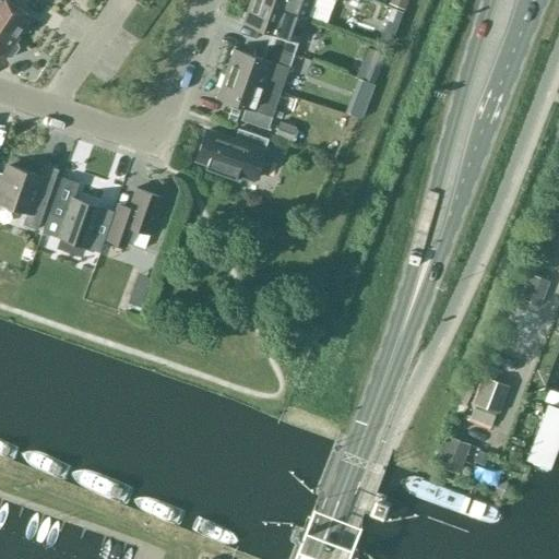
[(10,0),(0,0),(0,25),(15,36),(15,35),(28,15),(9,2),(10,0)]
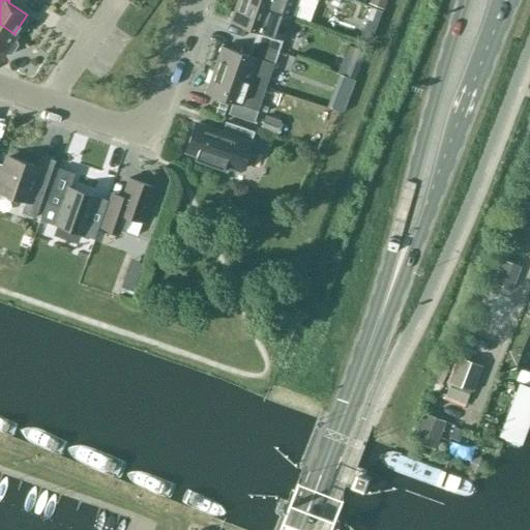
[(240,0),(237,0),(230,22),(256,31),(252,43),(277,52),(282,39),(286,28),(290,17),(274,11),(240,0)]
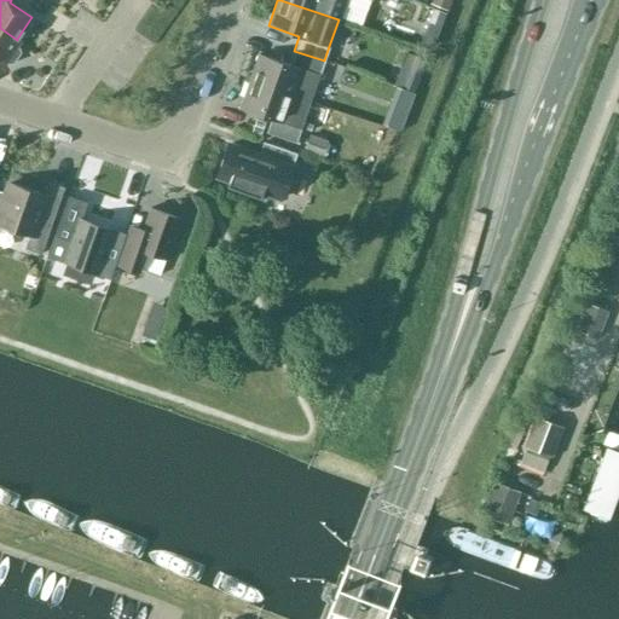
[(281,0),(320,13),(324,4),(342,9),(345,0),(281,0)]
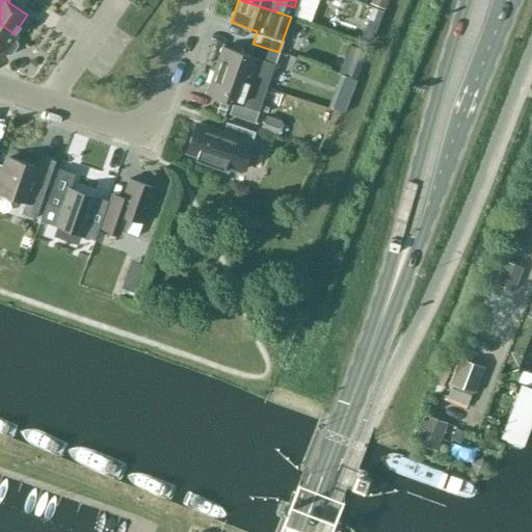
[(388,0),(371,0),(370,3),(384,9),(388,0)]
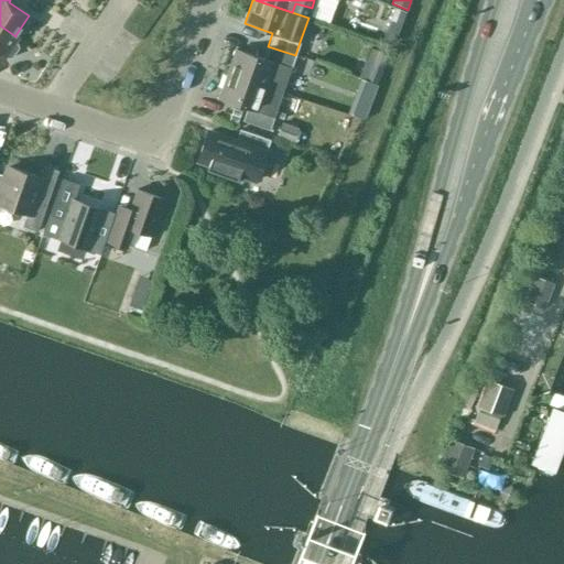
[(381,39),(392,44),(405,12),(394,8),(381,39)]
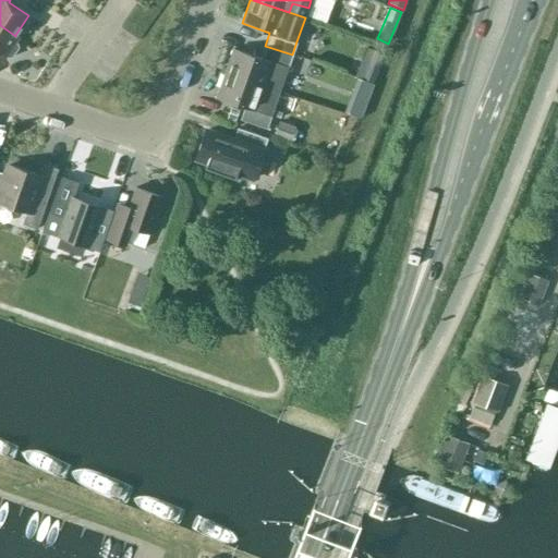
[(0,25),(0,53),(4,58),(19,37),(15,35),(15,36),(0,25)]
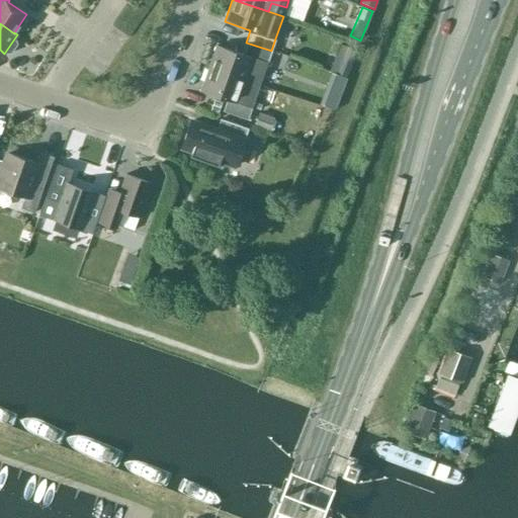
[(271,51),(246,42),(242,55),(216,46),(208,68),(259,85),(271,51)]
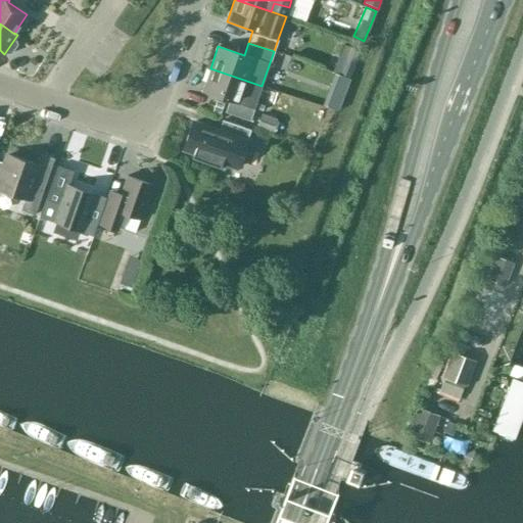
[(262,86),(210,68),(202,91),(229,100),(225,112),(249,121),(262,86)]
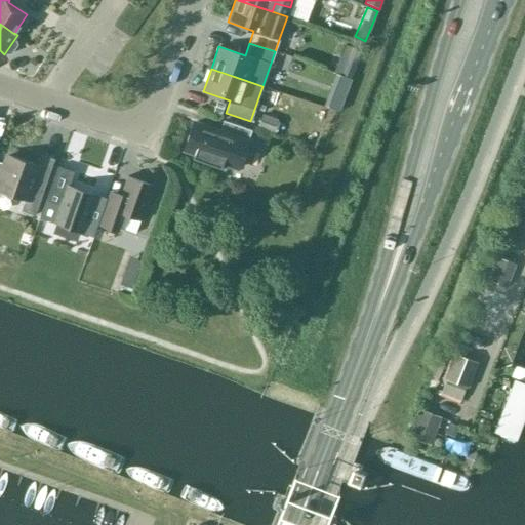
[(279,119),(263,114),(258,127),(275,132),(279,119)]
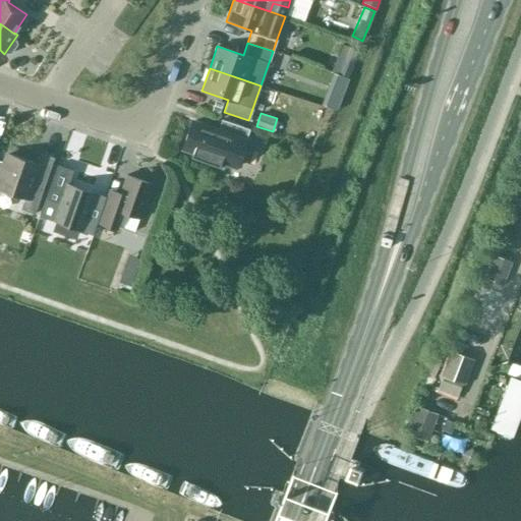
[(250,129),(221,119),(217,131),(190,122),(182,148),(193,152),(190,159),(220,169),(221,165),(237,170),(248,139),(247,139),(250,129)]
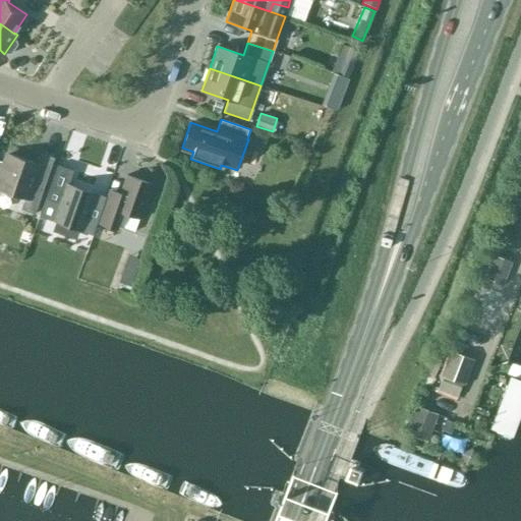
[(35,214),(54,158),(40,153),(36,164),(8,155),(5,164),(0,161),(0,178),(0,179),(0,188),(24,197),(20,209),(35,214)]
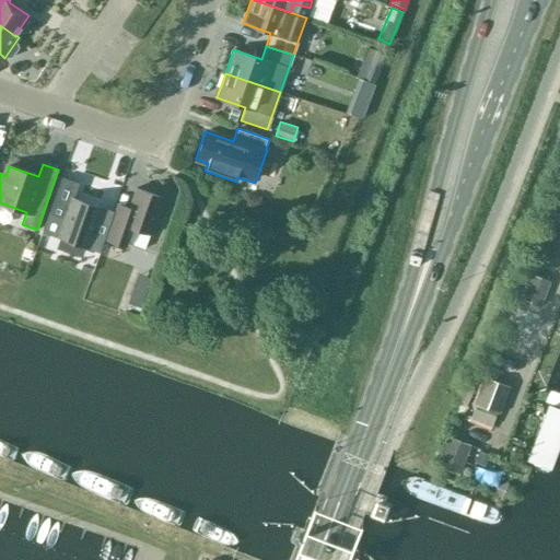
[(79,183),(60,177),(48,214),(63,220),(57,237),(89,248),(102,208),(73,198),(79,183)]
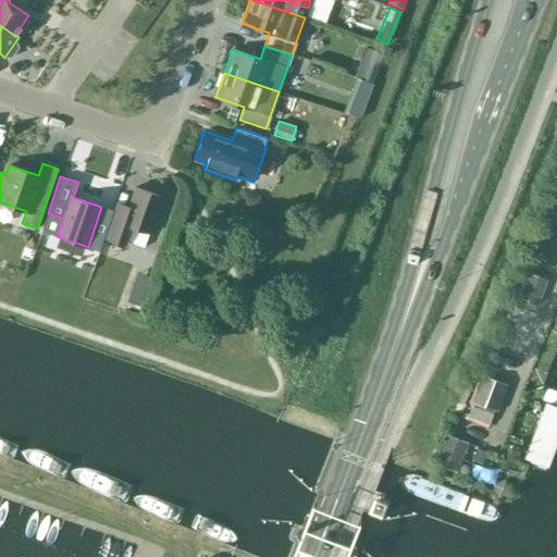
[(144,248),(149,233),(150,234),(162,197),(135,187),(125,215),(112,211),(103,238),(124,245),(125,242),(144,248)]
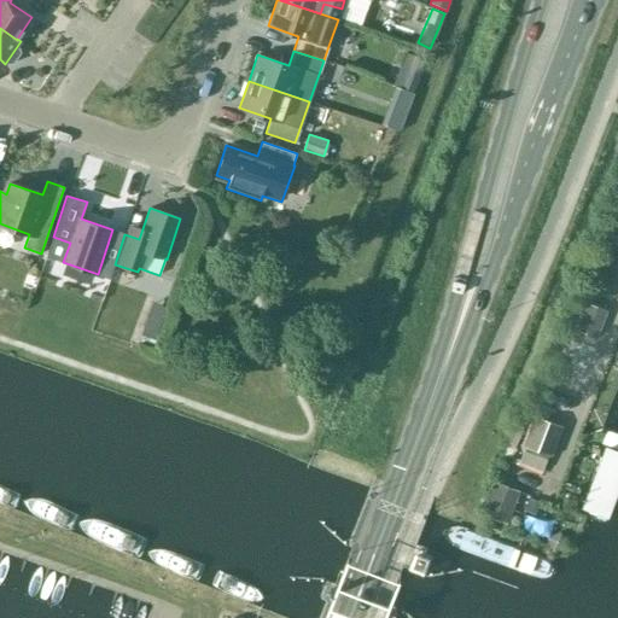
[(595,338),(605,310),(587,303),(576,331),(581,332),(590,337),(595,338)]
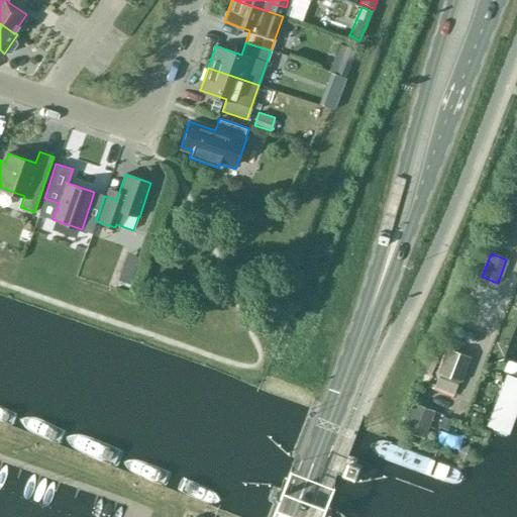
[(116,286),(130,291),(135,278),(120,274),(116,286)]
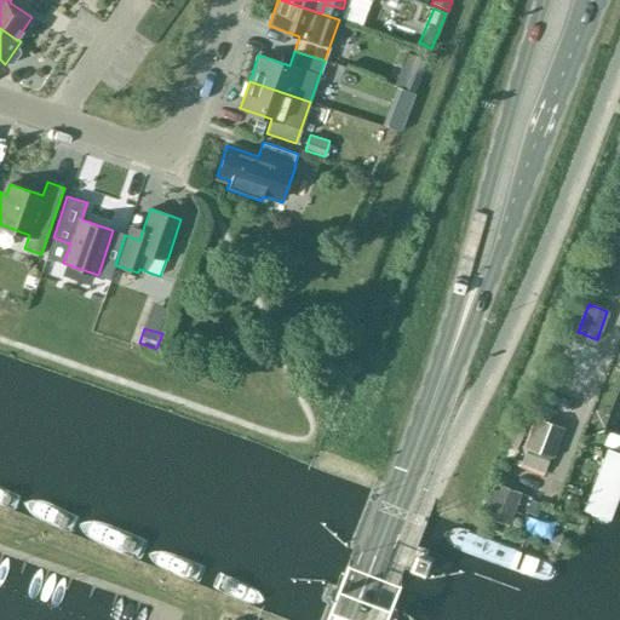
[(619,437),(609,432),(579,507),(607,518),(619,486),(619,437)]
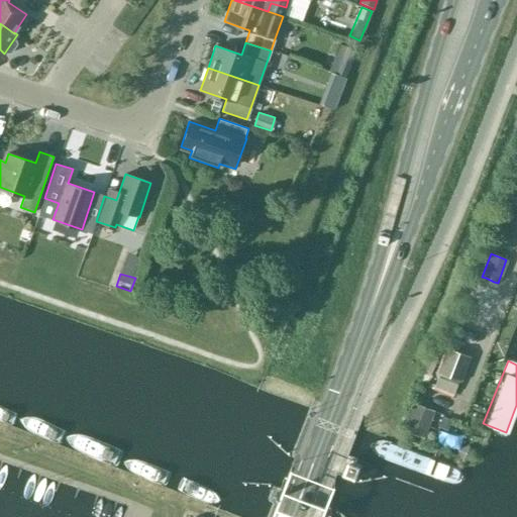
[(434,410),(414,402),(403,430),(423,438),(434,410)]
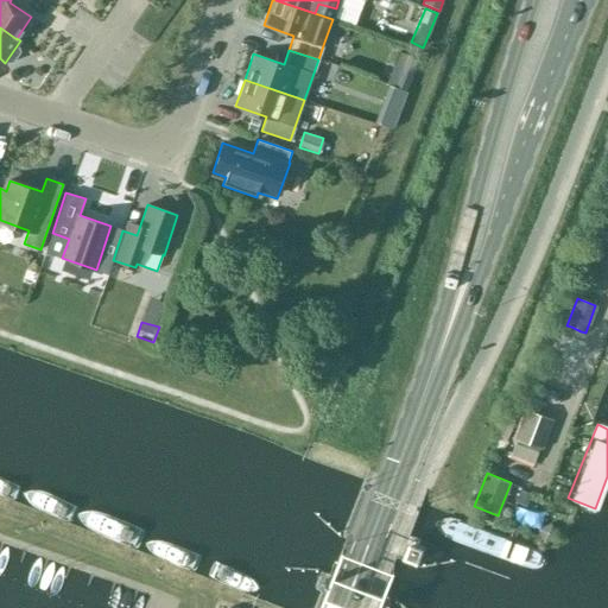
[(543,551),(454,515),(438,556),(527,590),(543,551)]
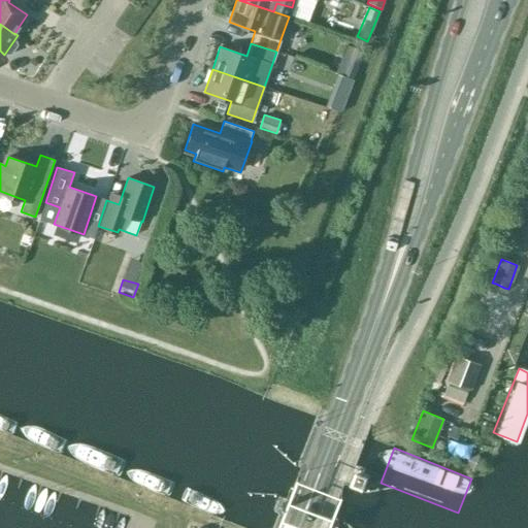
[(370,470),(356,464),(348,483),(363,489),(370,470)]
